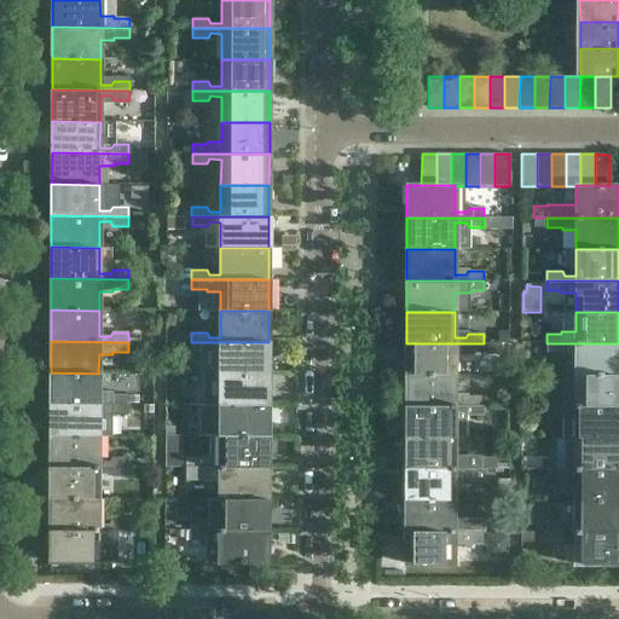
[(268,374),(268,342),(191,342),(191,352),(207,352),(209,347),(220,348),(220,374),(268,374)]
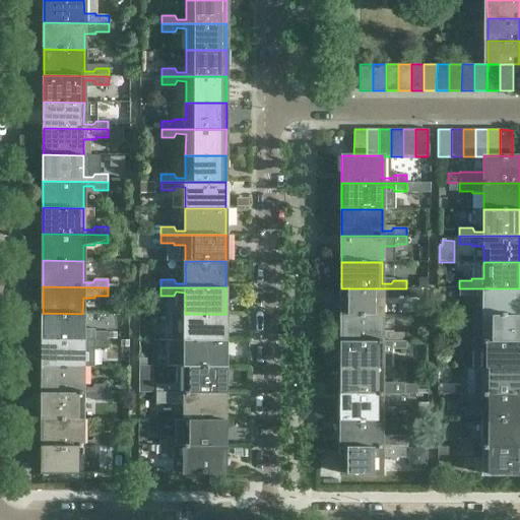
[(382,315),(382,299),(393,299),(393,297),(406,297),(406,288),(341,288),(341,315),(382,315)]
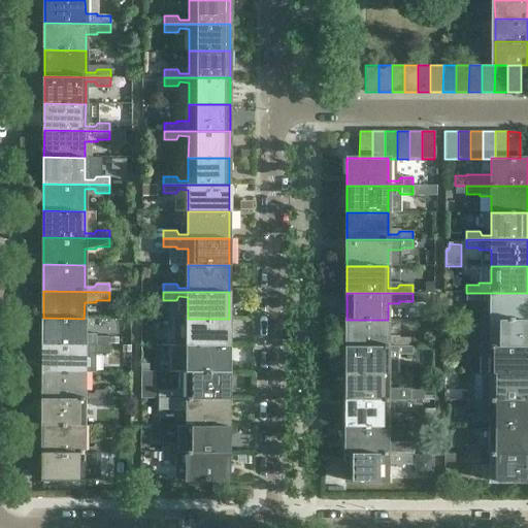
[(527,320),(527,293),(466,293),(466,301),(480,301),(480,303),(491,303),(491,320),(527,320)]
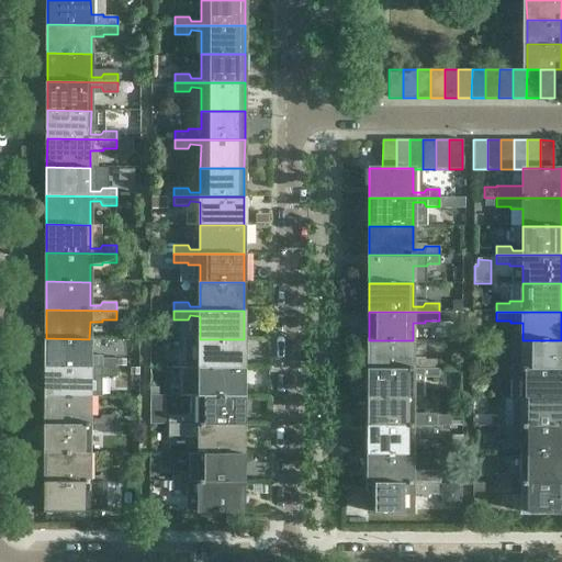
[(89,362),(89,339),(46,338),(45,367),(115,368),(115,359),(102,359),(100,362),(89,362)]
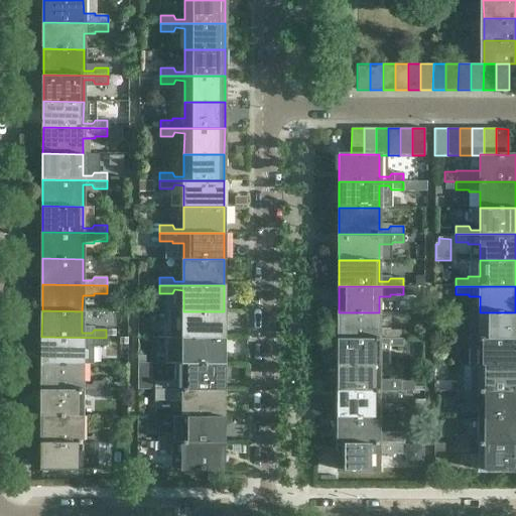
[(224,338),(224,311),(183,311),(183,334),(173,334),(171,330),(159,330),(159,338),(224,338)]
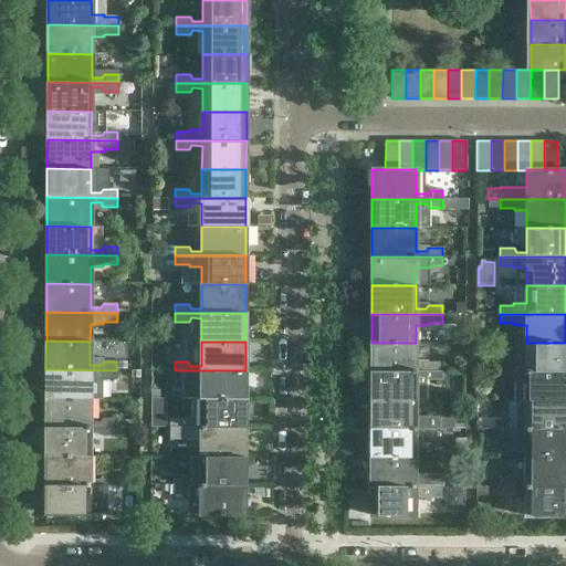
[(416,366),(416,343),(371,343),(371,371),(442,371),(442,363),(428,363),(426,366),(416,366)]
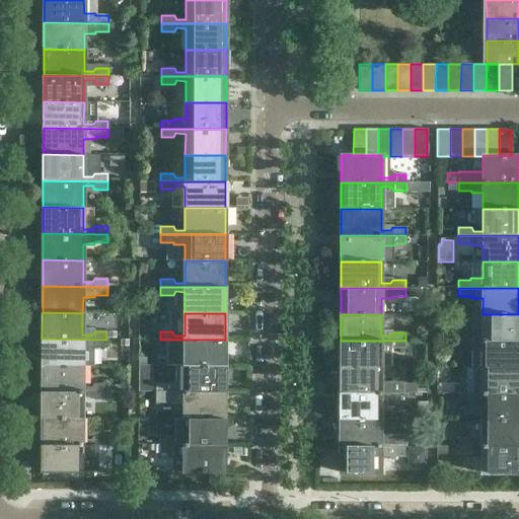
[(518,341),(518,314),(483,314),(483,330),(470,330),(470,332),(458,332),(458,341),(518,341)]
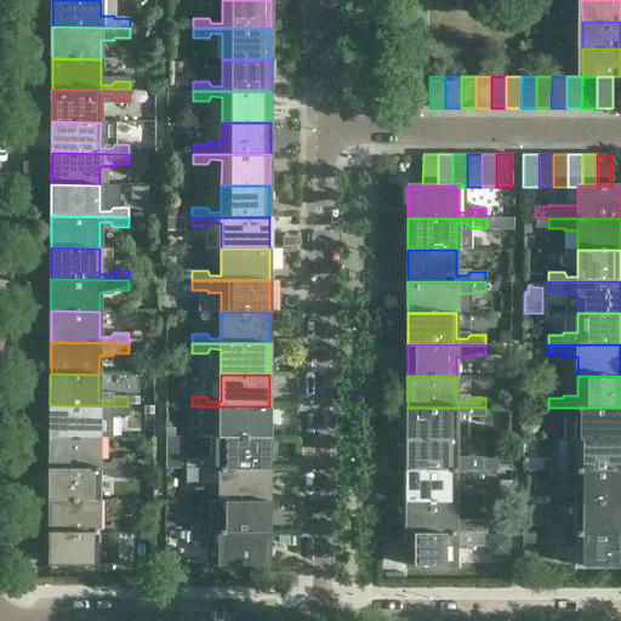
[(98,438),(98,416),(127,416),(127,406),(50,405),(50,437),(98,438)]
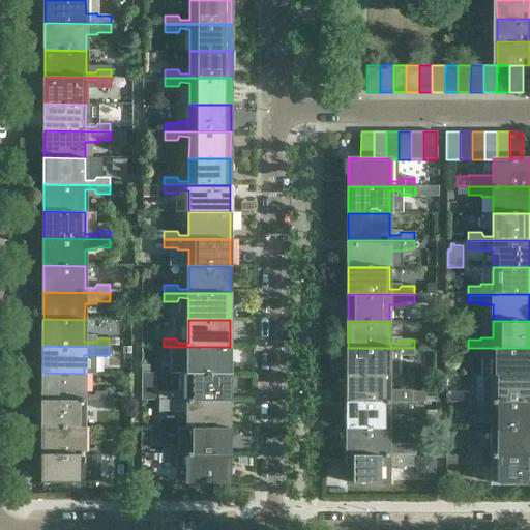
[(229,374),(230,347),(164,347),(164,355),(176,355),(178,351),(187,352),(187,374),(229,374)]
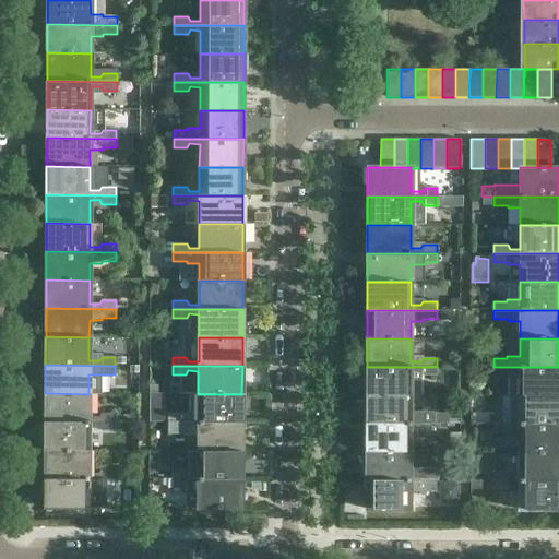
[(409,395),(411,371),(420,371),(423,376),(437,376),(437,367),(367,367),(366,395),(409,395)]
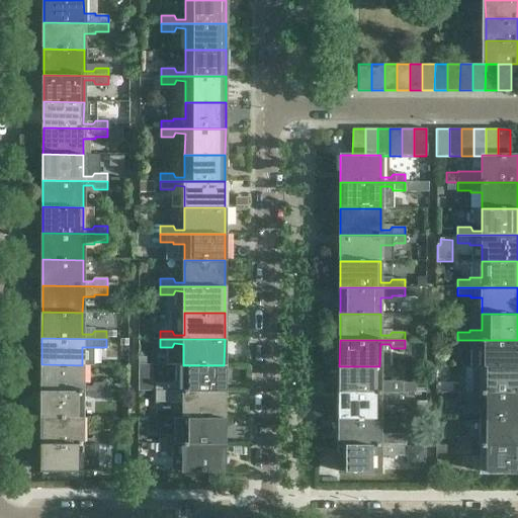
[(517,366),(517,340),(457,340),(457,348),(469,348),(469,350),(482,350),(481,366),(517,366)]
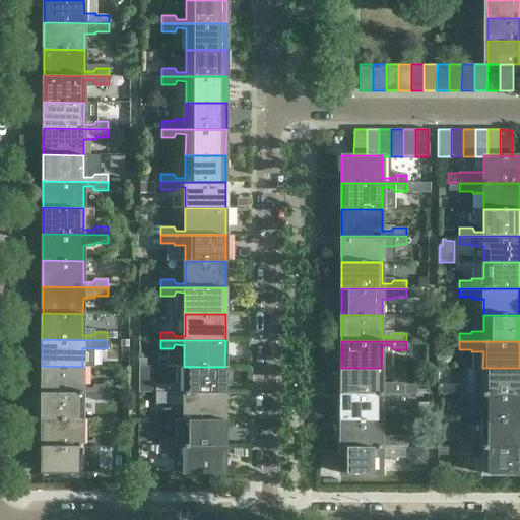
[(82,388),(82,367),(42,366),(42,392),(107,393),(107,385),(93,385),(91,388),(82,388)]
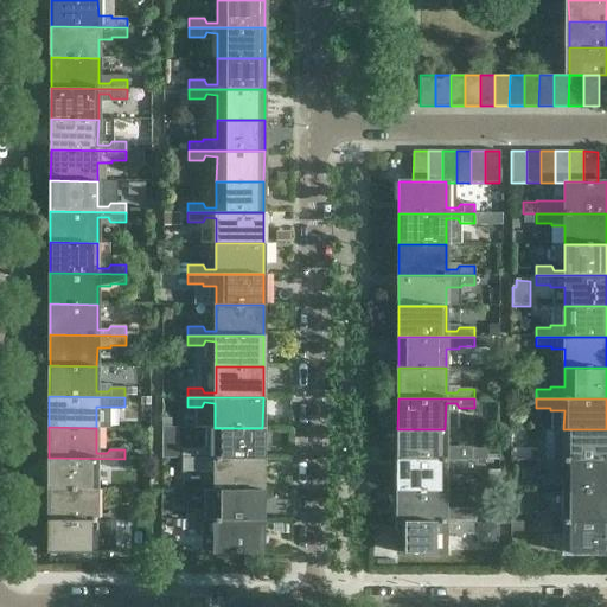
[(262,459),(262,428),(215,428),(215,447),(202,447),(202,449),(186,449),(186,459),(262,459)]
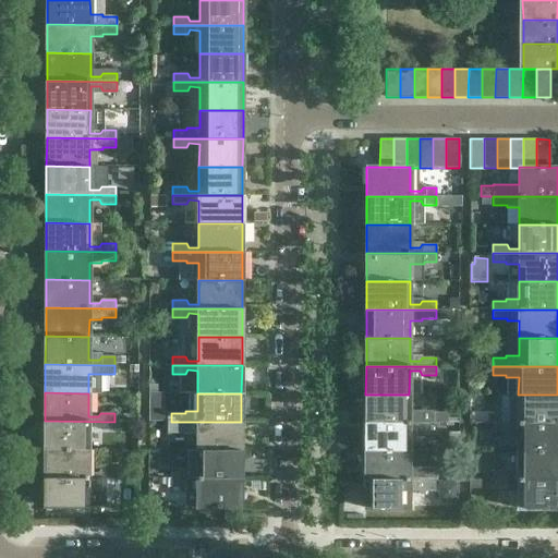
[(409,412),(409,395),(365,395),(365,423),(435,423),(447,423),(447,414),(423,413),(423,412),(409,412)]
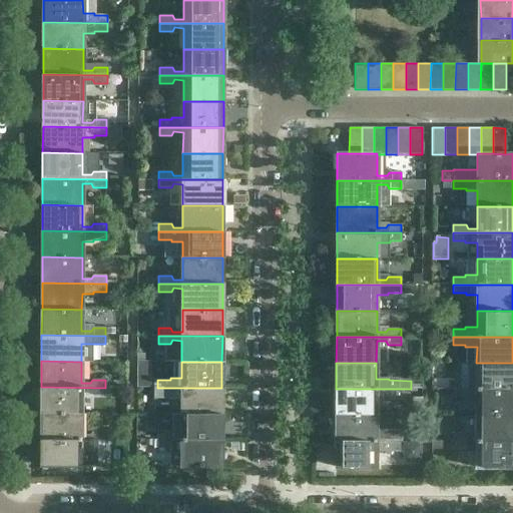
[(512,389),(512,363),(476,363),(476,379),(465,379),(465,381),(452,381),(452,389),(512,389)]
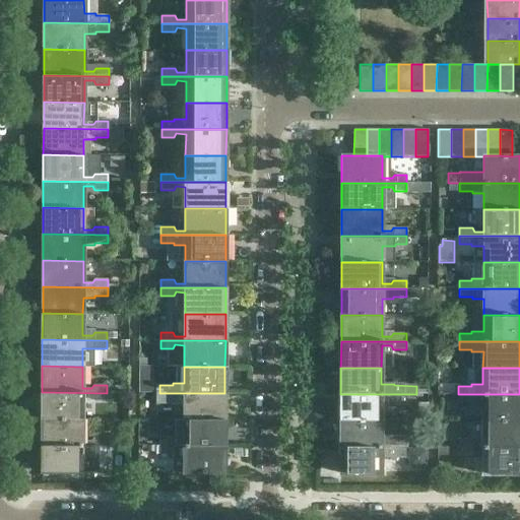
[(82,419),(82,397),(91,397),(93,401),(107,401),(107,393),(42,392),(42,418),(82,419)]
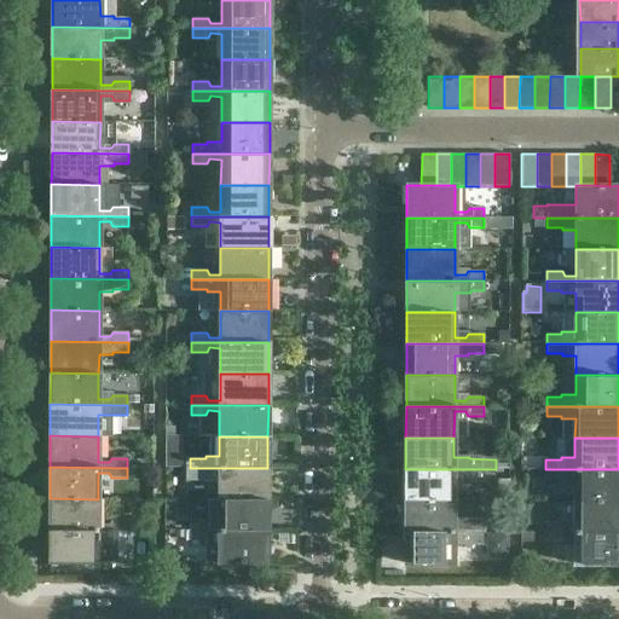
[(267,499),(267,468),(190,468),(190,478),(206,478),(208,473),(219,474),(219,499),(267,499)]
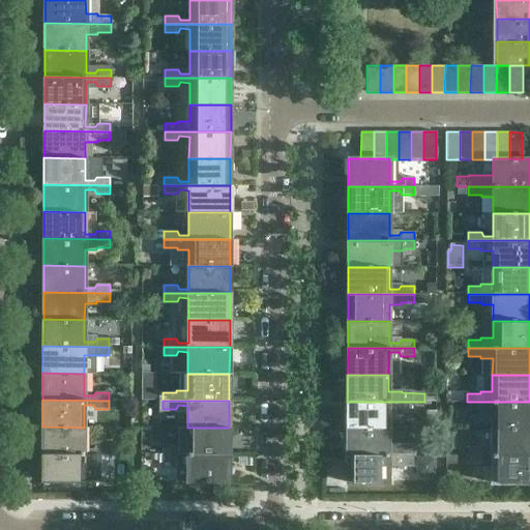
[(388,429),(388,406),(399,406),(401,410),(413,410),(413,402),(347,402),(347,429),(388,429)]
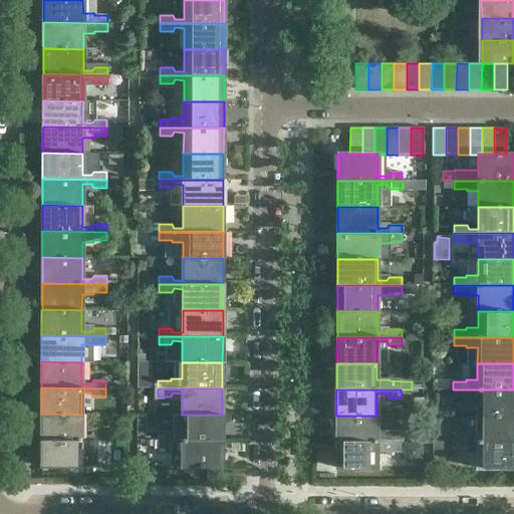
[(513,416),(513,390),(453,390),(453,398),(466,398),(468,394),(477,395),(477,416),(513,416)]
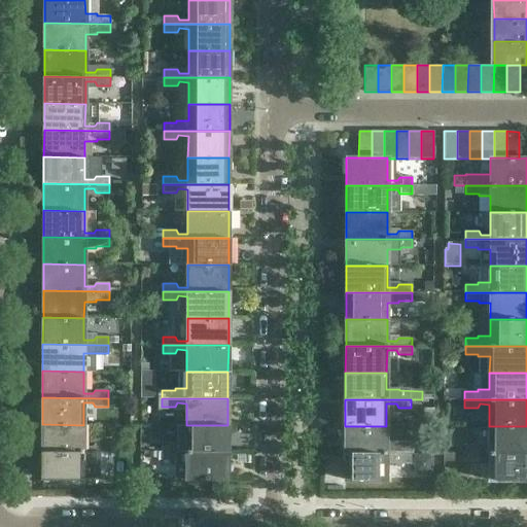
[(83,447),(83,425),(42,424),(42,451),(108,452),(108,444),(95,444),(93,447),(83,447)]
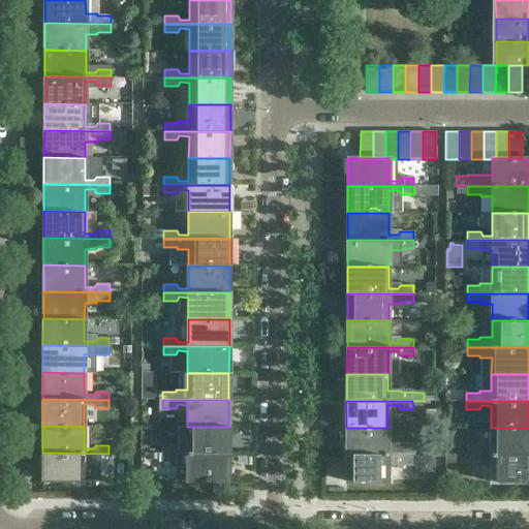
[(228,454),(228,427),(187,427),(187,449),(178,449),(176,445),(162,445),(162,454),(228,454)]
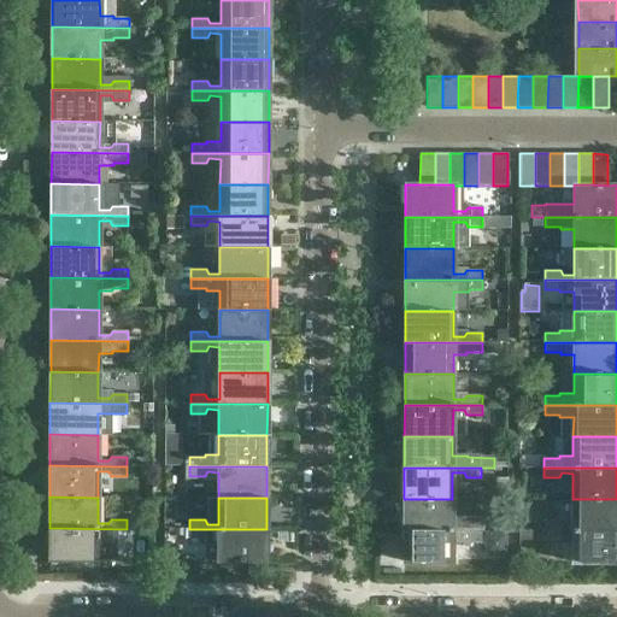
[(452,524),(452,499),(404,499),(404,530),(481,530),(481,521),(465,521),(463,524),(452,524)]
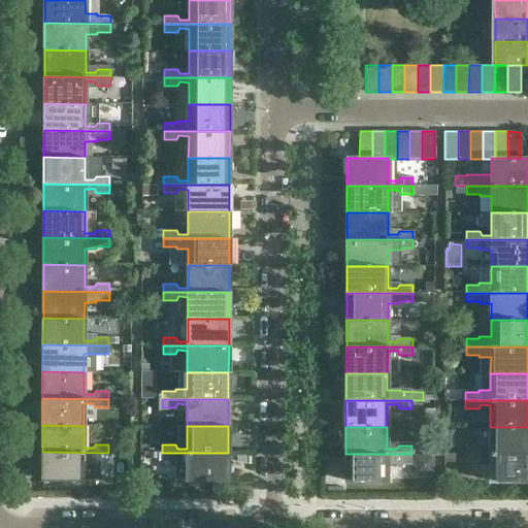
[(527,454),(527,427),(490,427),(490,450),(481,450),(479,446),(465,446),(465,454),(527,454)]
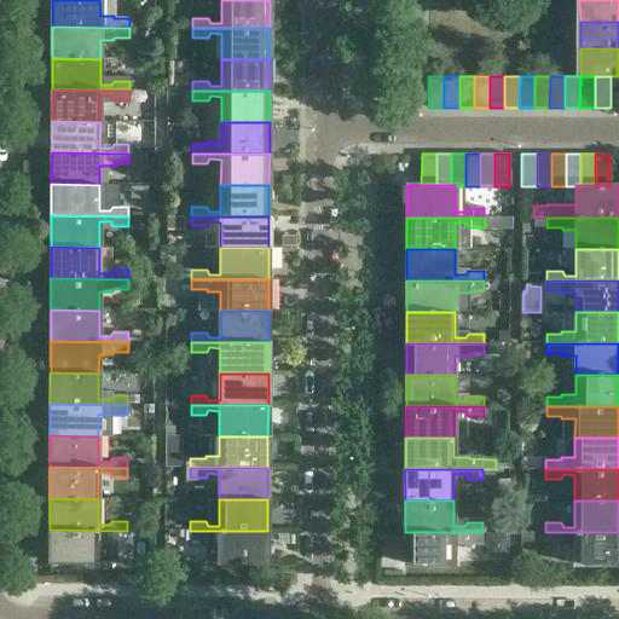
[(98,562),(98,543),(111,543),(111,541),(127,541),(127,538),(132,538),(132,541),(137,541),(137,531),(127,531),(50,530),(50,562),(98,562)]
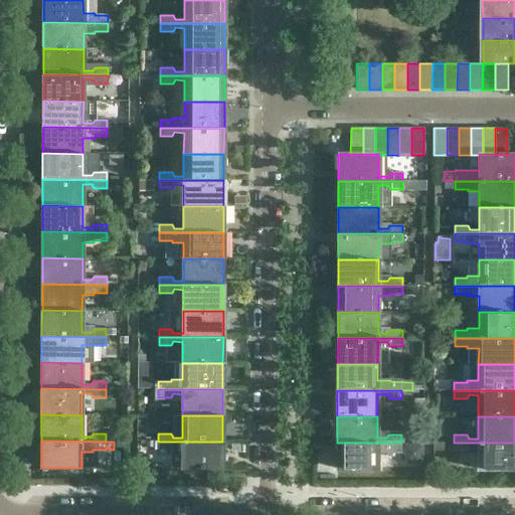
[(222,469),(222,442),(158,442),(158,450),(171,450),(173,446),(182,447),(182,469),(222,469)]
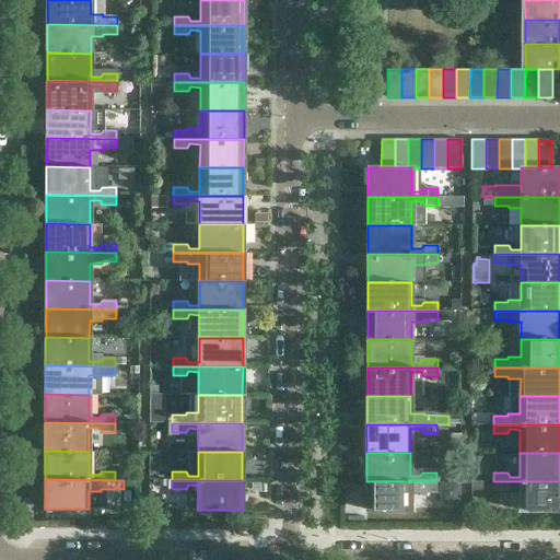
[(410,510),(410,493),(436,493),(436,481),(366,481),(366,510),(410,510)]
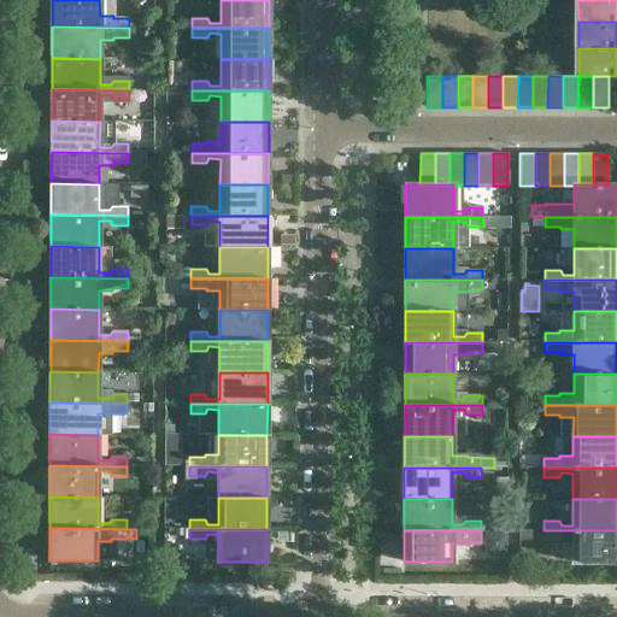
[(616,562),(616,530),(544,530),(544,540),(559,540),(562,535),(573,535),(573,563),(616,562)]
